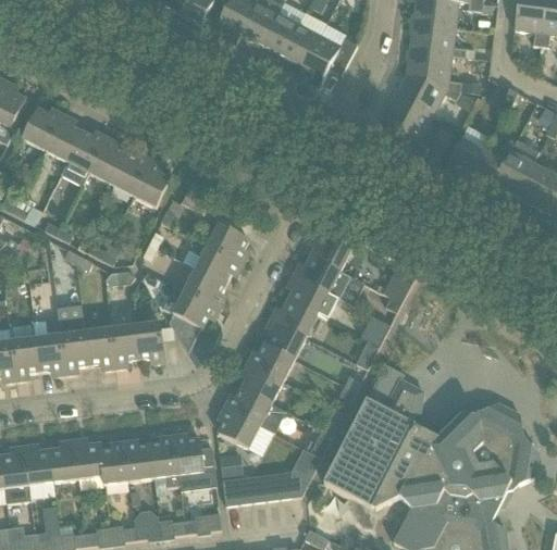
[(159,2),(160,0),(133,0),(133,1),(155,12),(160,3),(159,2)]
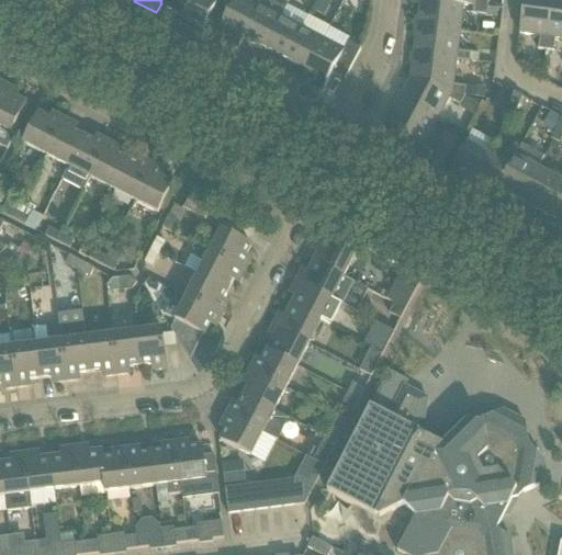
[(181,13),(188,0),(161,0),(160,2),(161,3),(181,13)]
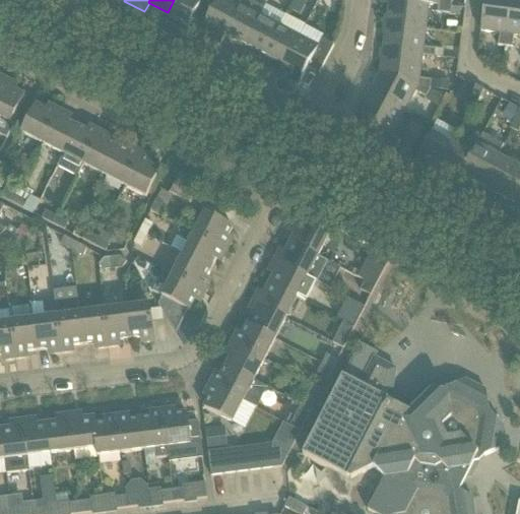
[(188,23),(192,15),(200,0),(174,0),(168,12),(188,23)]
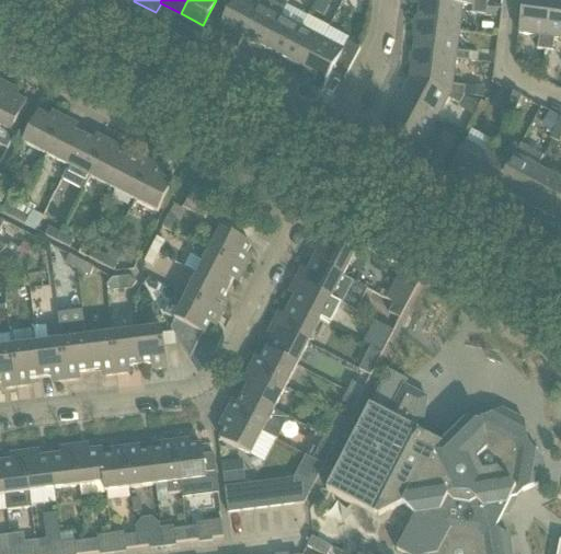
[(242,33),(259,1),(256,0),(216,0),(207,16),(220,23),(216,32),(238,43),(243,33),(242,33)]
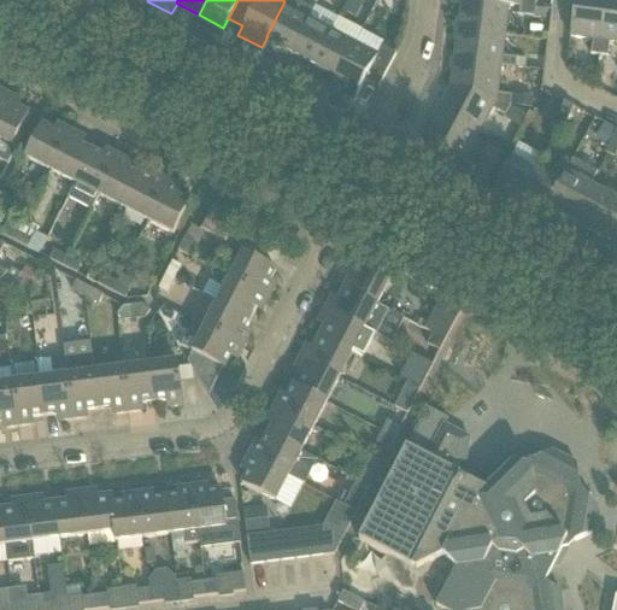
[(505,29),(509,0),(460,0),(458,23),(505,29)]
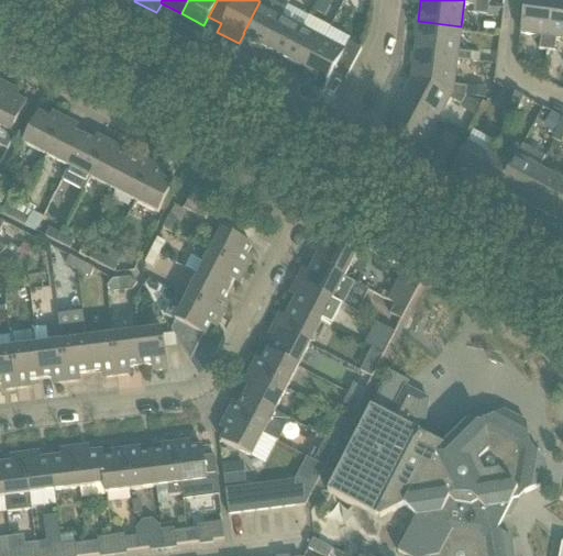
[(547,45),(551,0),(522,0),(520,29),(540,31),(539,44),(547,45)]
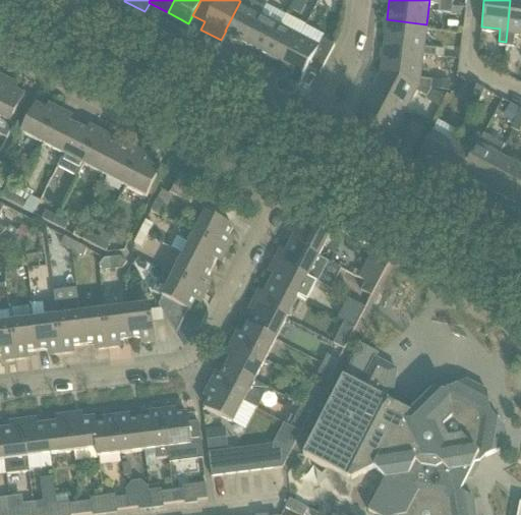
[(520,31),(520,0),(510,0),(506,42),(513,43),(515,31),(520,31)]
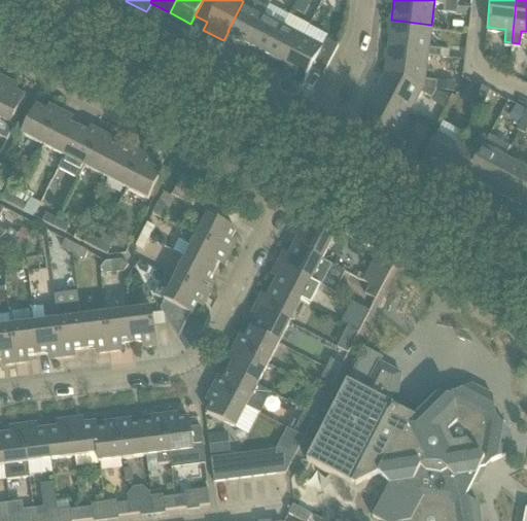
[(247,41),(262,11),(243,1),(227,31),(229,31),(247,41)]
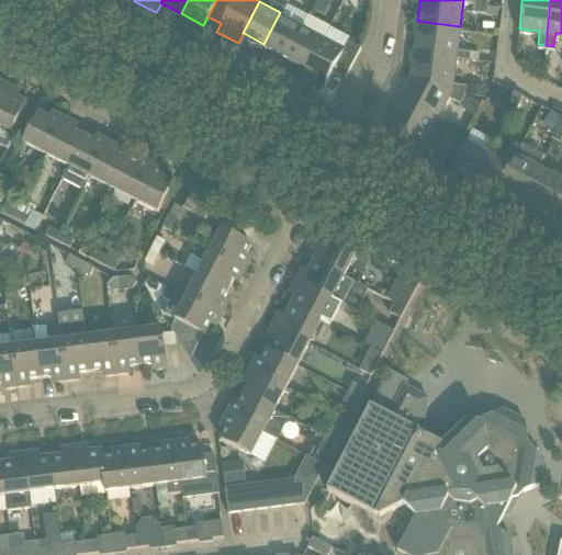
[(486,11),(487,3),(473,2),(473,10),(486,11)]
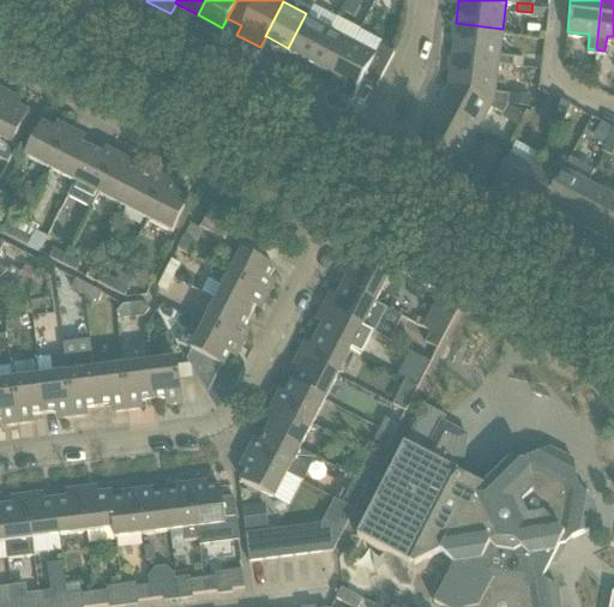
[(311,60),(330,25),(306,13),(288,48),(311,60)]
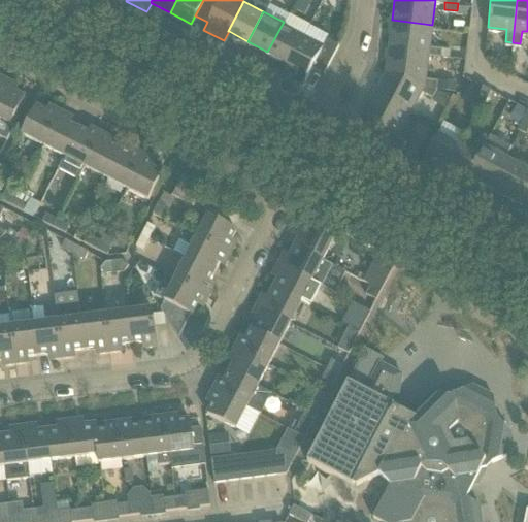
[(429,43),(432,25),(392,20),(389,44),(429,50),(428,52),(441,53),(442,45),(429,43)]
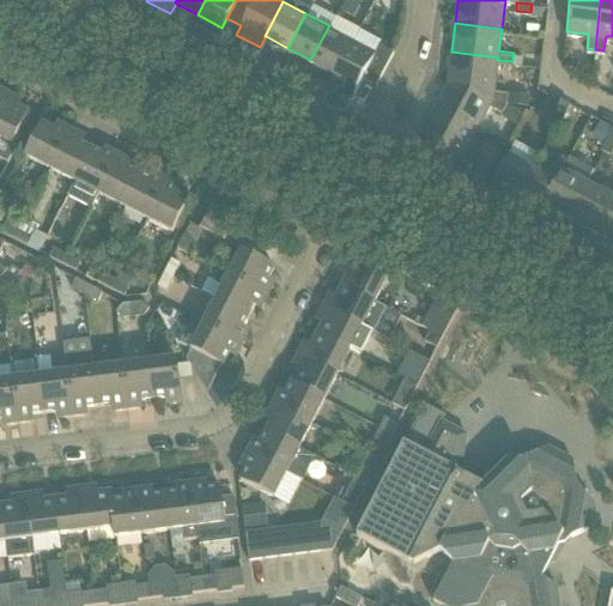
[(333,72),(352,37),(329,25),(310,60),(333,72)]
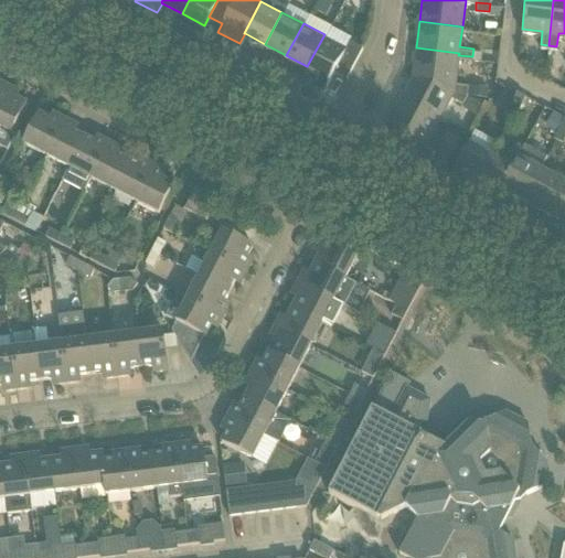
[(307,66),(301,76),(323,88),(334,68),(347,75),(361,49),(362,45),(350,39),(348,42),(345,46),(324,34),(307,66)]
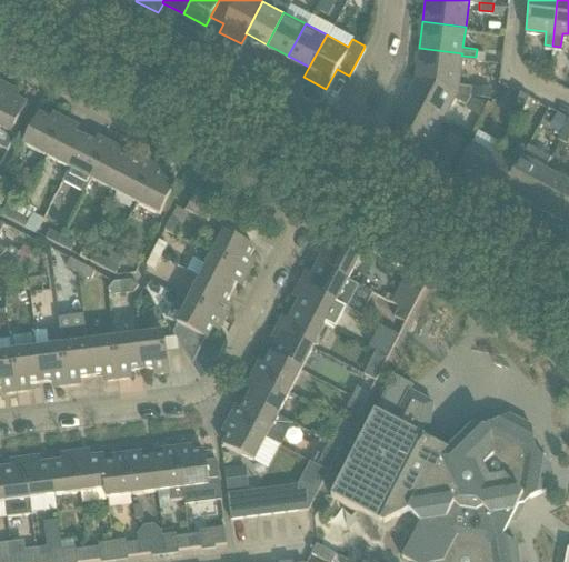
[(458,81),(461,56),(462,53),(419,48),(416,76),(470,93),(472,83),(458,81)]
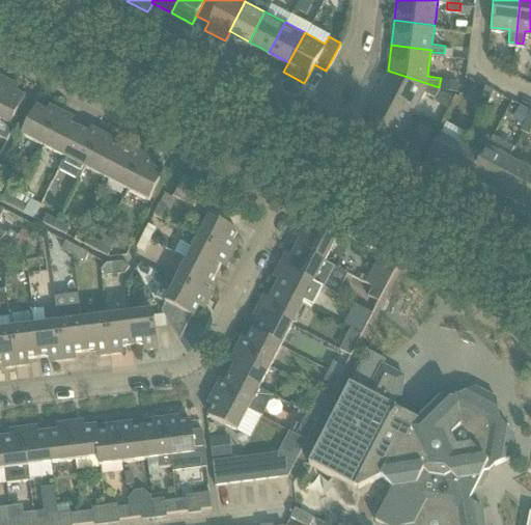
[(423,88),(435,94),(439,87),(388,71),(376,92),(412,111),(423,88)]
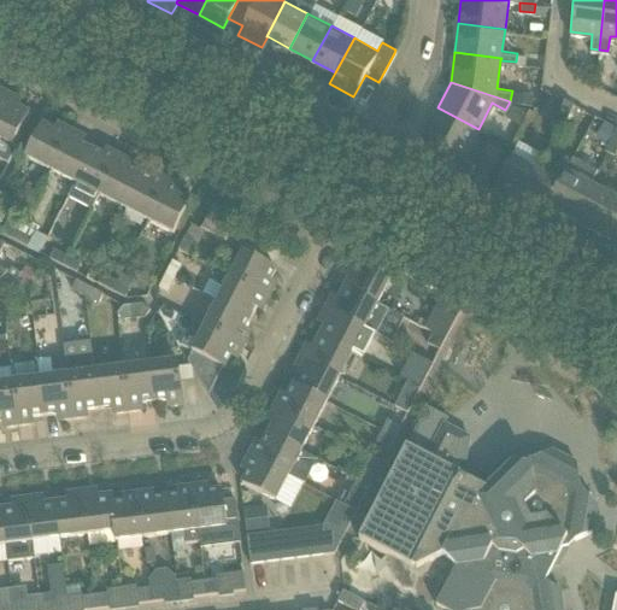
[(29,107),(13,100),(17,93),(7,88),(0,101),(0,134),(12,141),(29,107)]
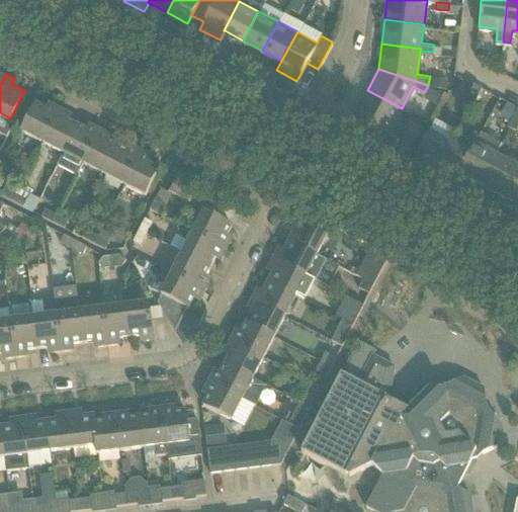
[(471,105),(482,85),(475,81),(463,100),(471,105)]
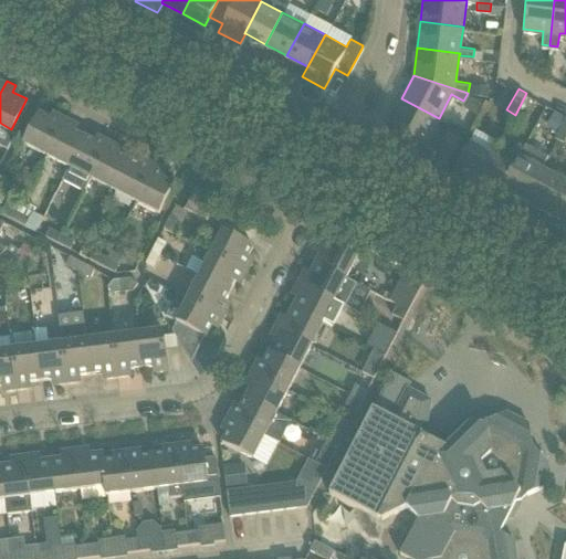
[(426,143),(439,118),(401,98),(388,124),(411,136),(405,148),(429,161),(436,148),(426,143)]
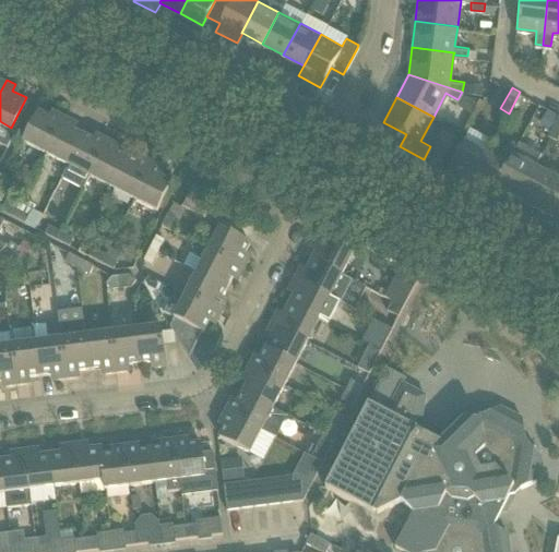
[(46,150),(64,114),(55,109),(51,115),(38,108),(23,138),(46,150)]
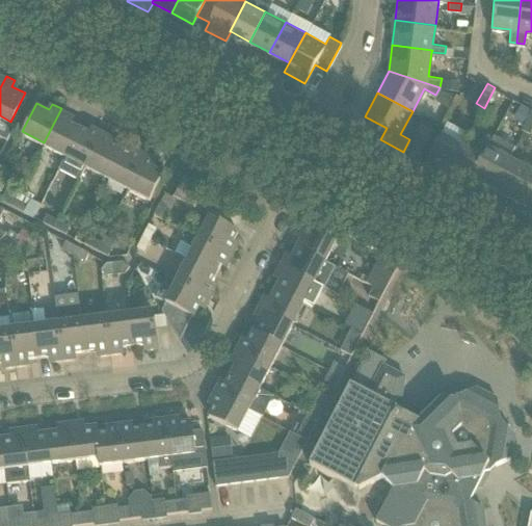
[(64,154),(79,125),(67,119),(70,113),(61,108),(44,142),(64,154)]
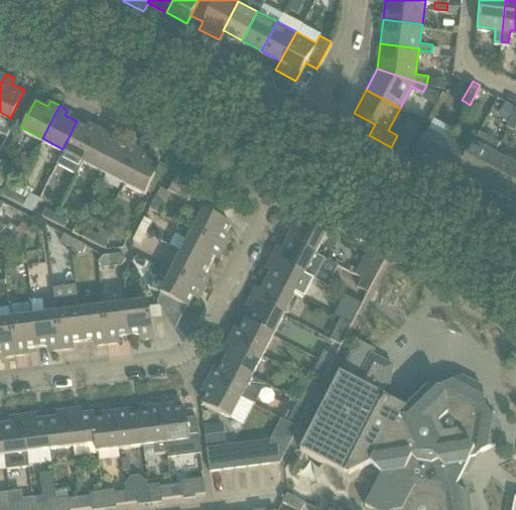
[(513,128),(515,122),(515,116),(511,114),(506,123),(513,128)]
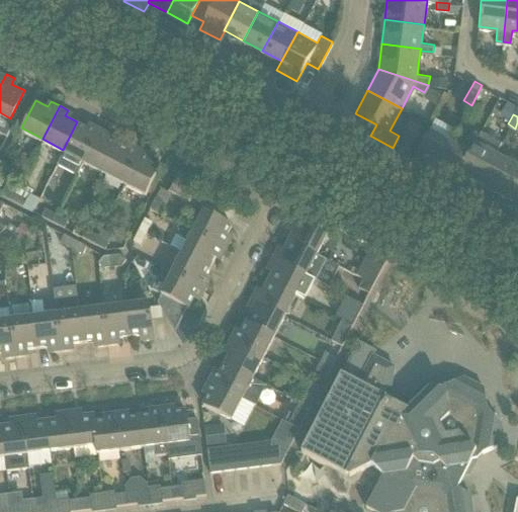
[(83,160),(100,126),(92,122),(89,128),(77,121),(63,150),(83,160)]
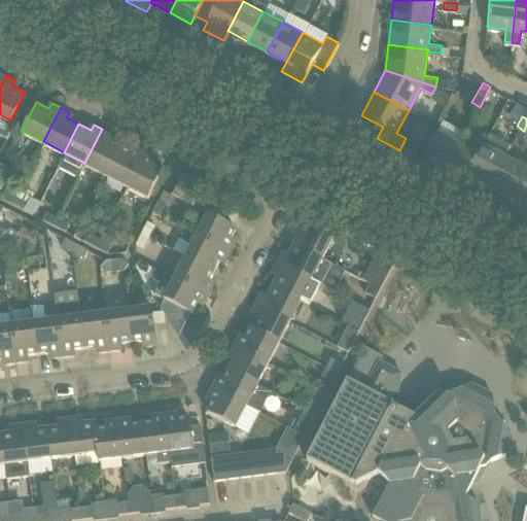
[(105,174),(120,145),(108,139),(111,133),(102,129),(84,163),(105,174)]
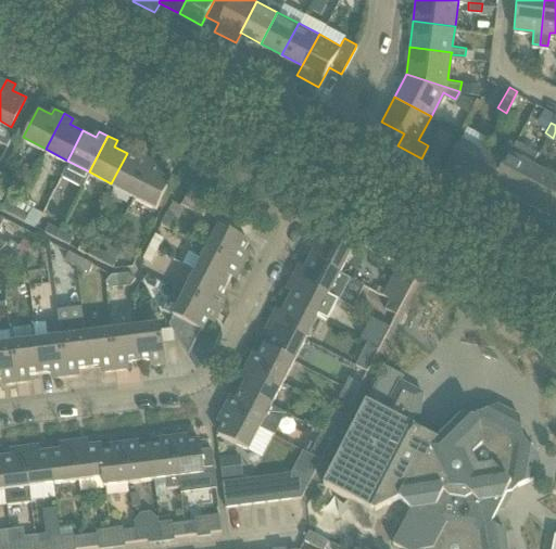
[(466,181),(483,150),(460,138),(443,169),(466,181)]
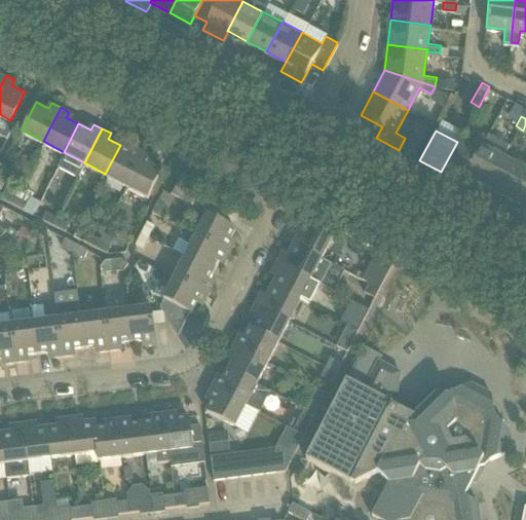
[(487,185),(503,154),(510,143),(489,132),(483,144),(482,143),(477,152),(478,152),(466,174),(467,174),(487,185)]
